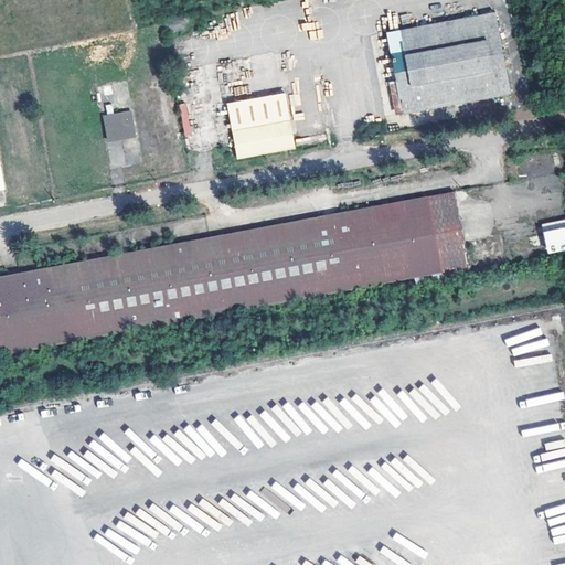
[(494,12),(386,32),(402,114),(510,93),(494,12)]
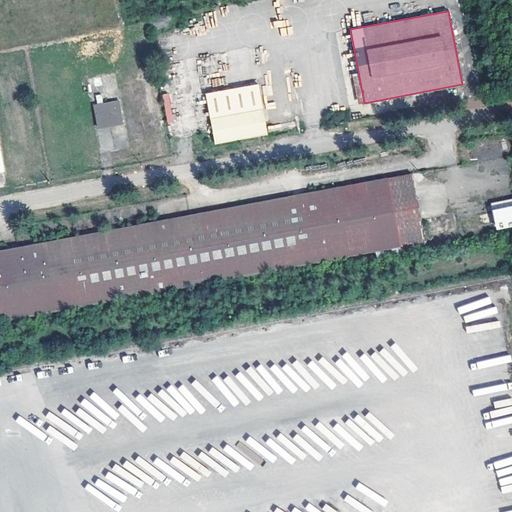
[(353,74),(357,100),(362,99),(358,73),(353,74)]
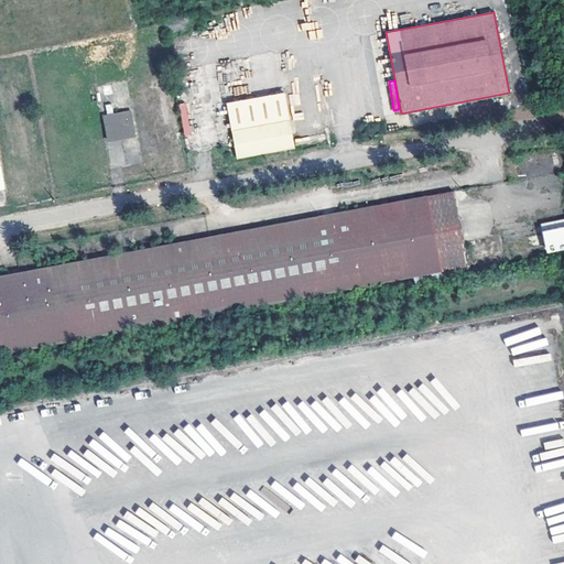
[(283,94),(225,105),(236,161),(294,149),(283,94)]
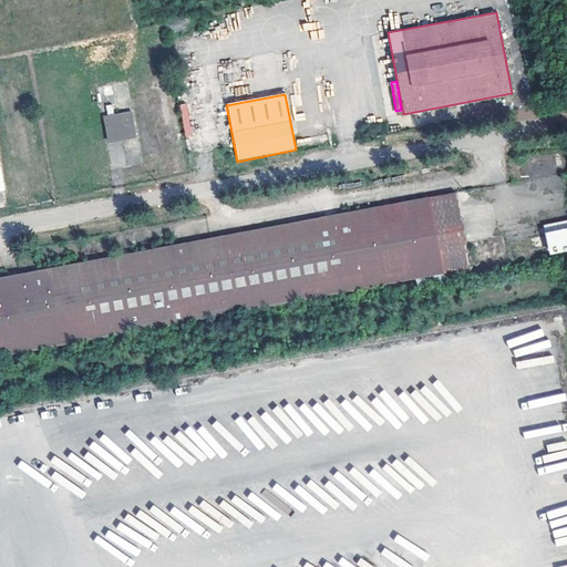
[(181,105),(185,135),(192,135),(188,104),(181,105)]
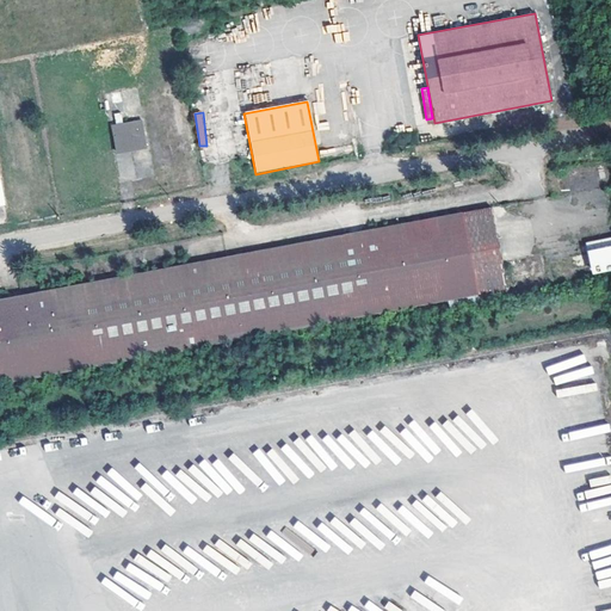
[(141,121),(113,125),(118,152),(144,147),(141,121)]
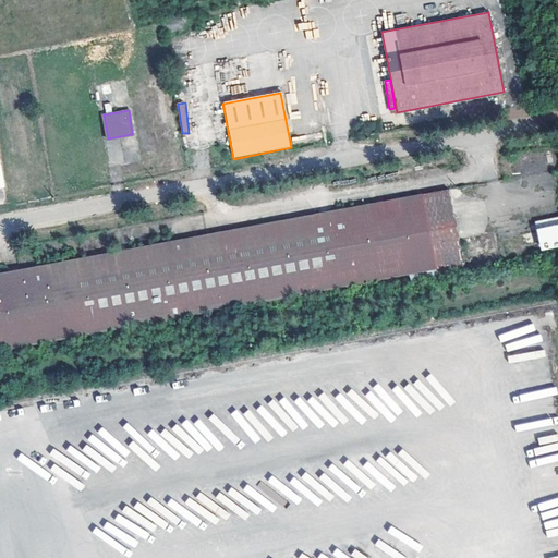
[(36,267),(0,273),(0,350),(463,264),(449,187),(36,267)]
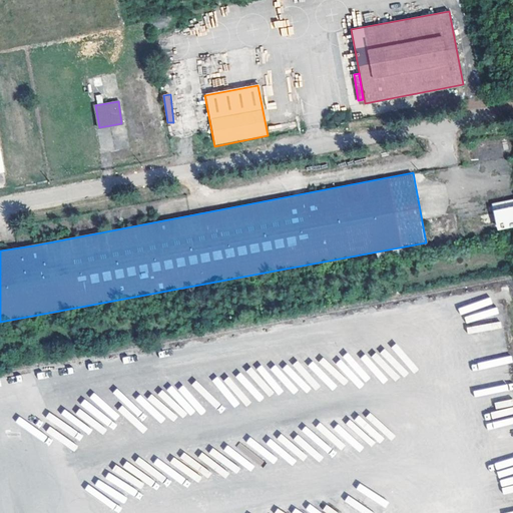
[(512,197),(491,202),(496,227),(512,224),(512,197)]
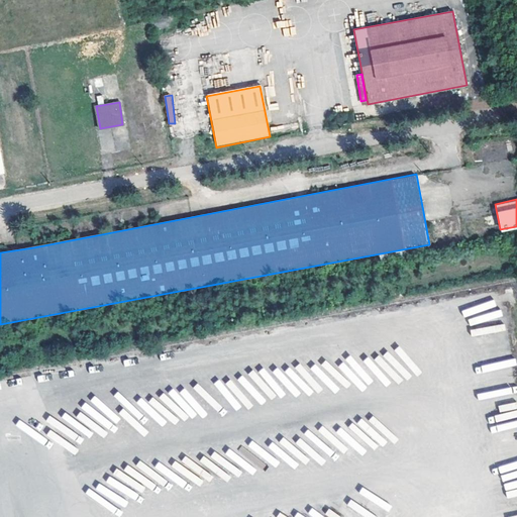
[(431,474),(427,480),(435,486),(439,480),(431,474)]
